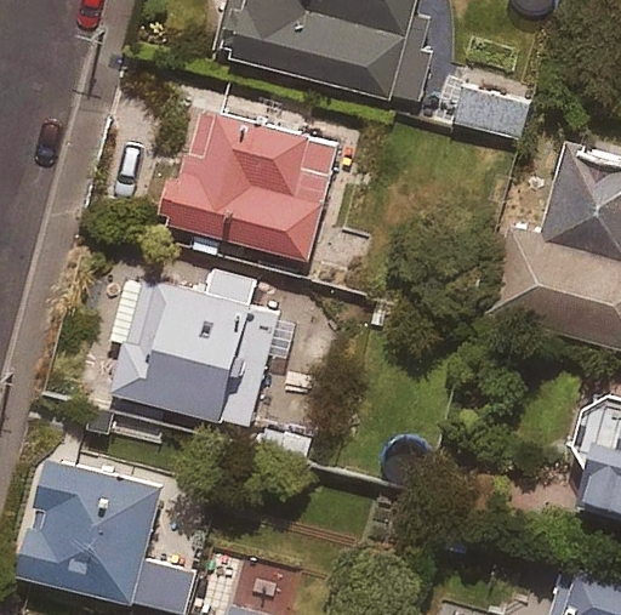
[(415,112),(448,0),(267,0),(249,63),(415,112)]
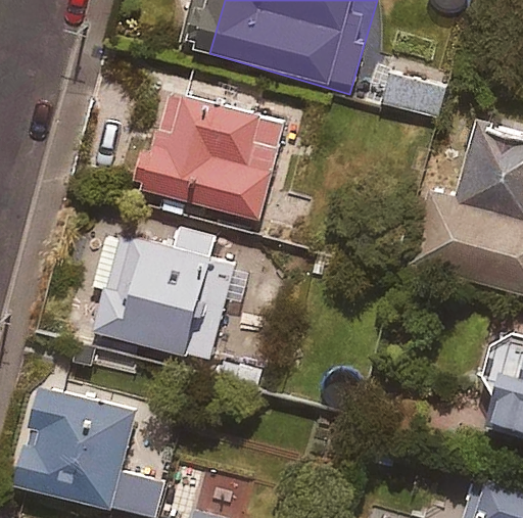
[(446,85),(391,71),(382,103),(437,118),(446,85)]
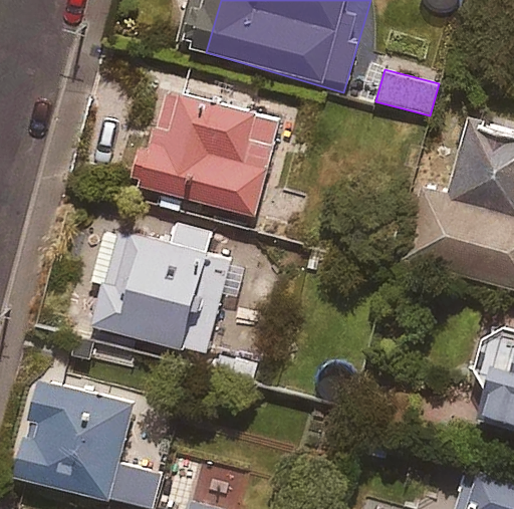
[(281,115),(167,85),(153,138),(145,136),(133,182),(254,214),(281,115)]
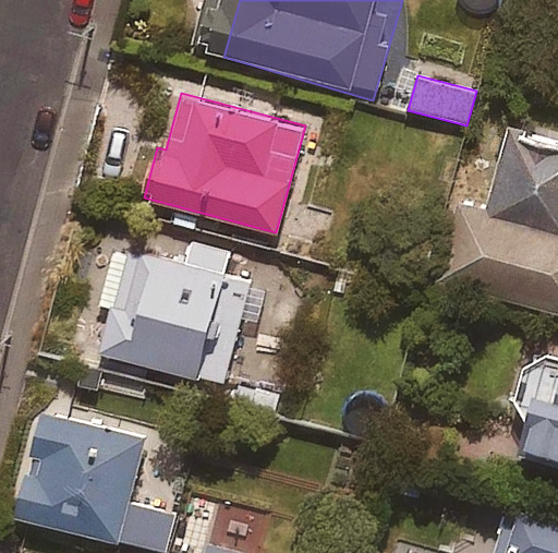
[(261,328),(271,286),(223,274),(229,254),(189,243),(184,263),(117,245),(101,302),(110,304),(94,369),(219,400),(239,323),(261,328)]
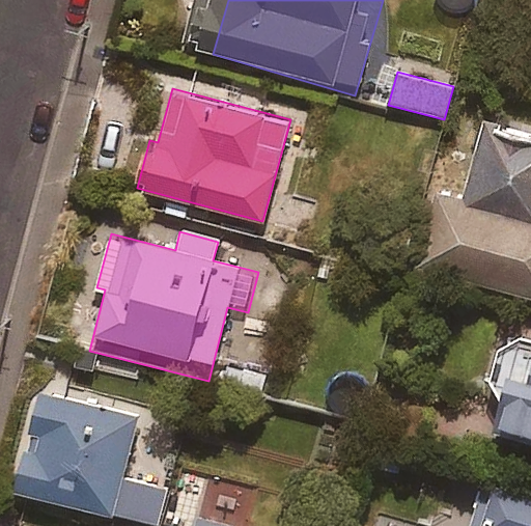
[(530,364),(528,377),(505,370),(491,425),(530,436),(530,364)]
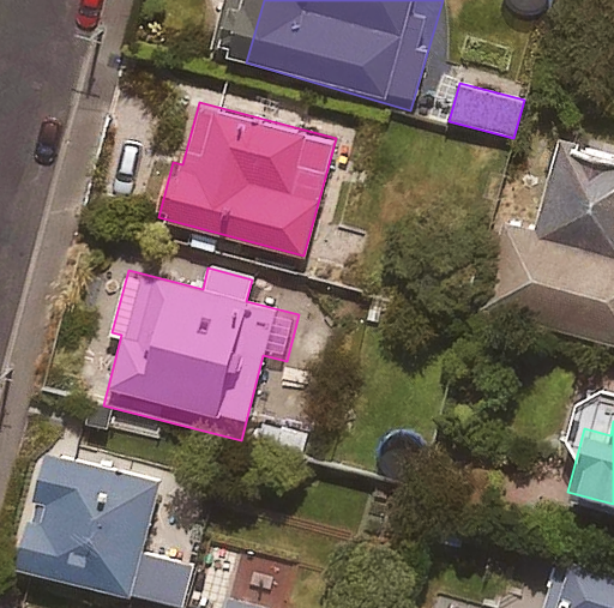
[(161,482),(41,453),(13,566),(182,607),(192,566),(143,554),(161,482)]
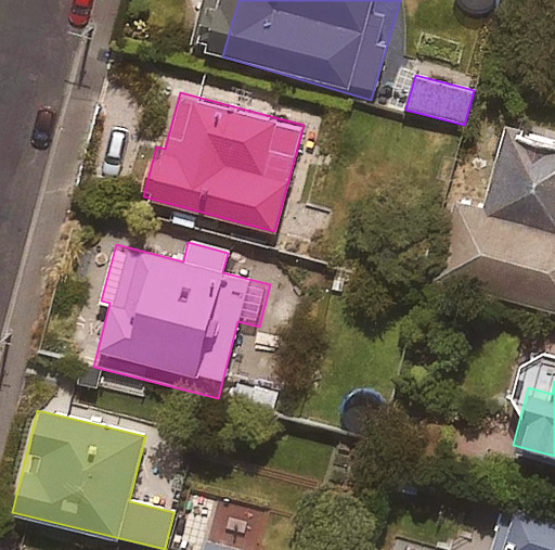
[(554,549),(554,521),(504,507),(491,549),(554,549)]
